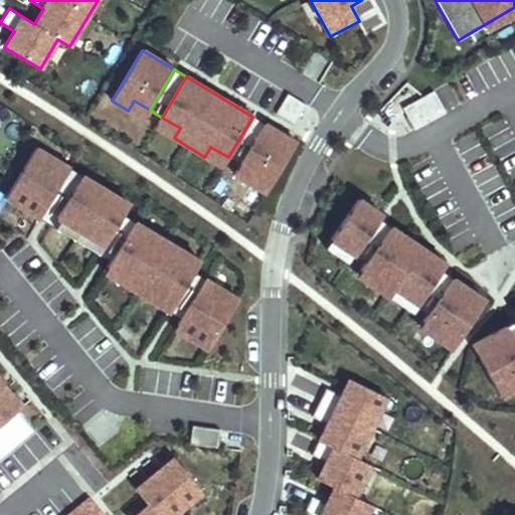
[(422,124),(451,103),(436,82),(406,105),(422,124)]
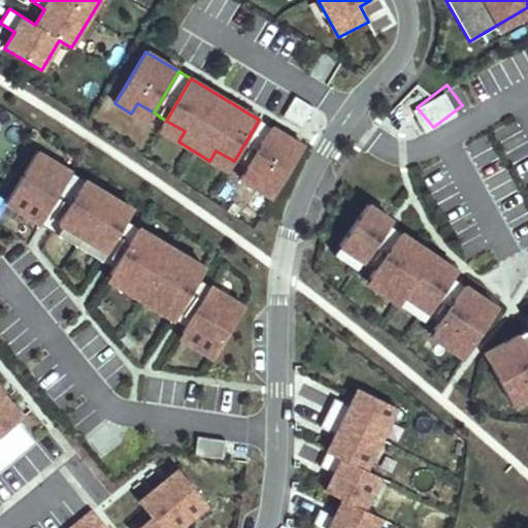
[(302,127),(314,107),(295,96),(283,116),(302,127)]
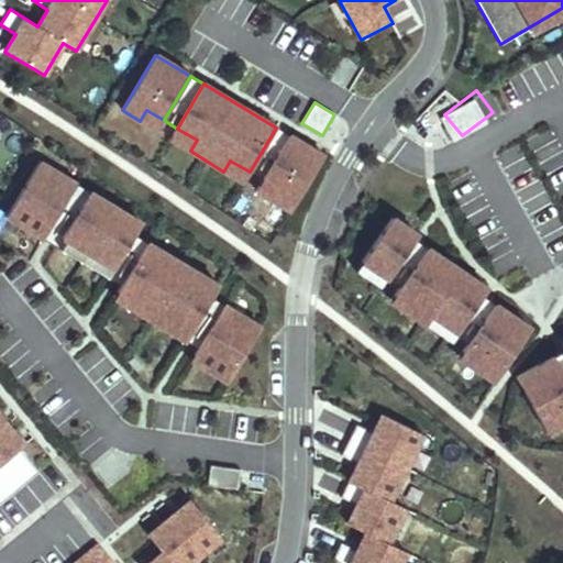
[(164,120),(146,110),(140,121),(157,131),(164,120)]
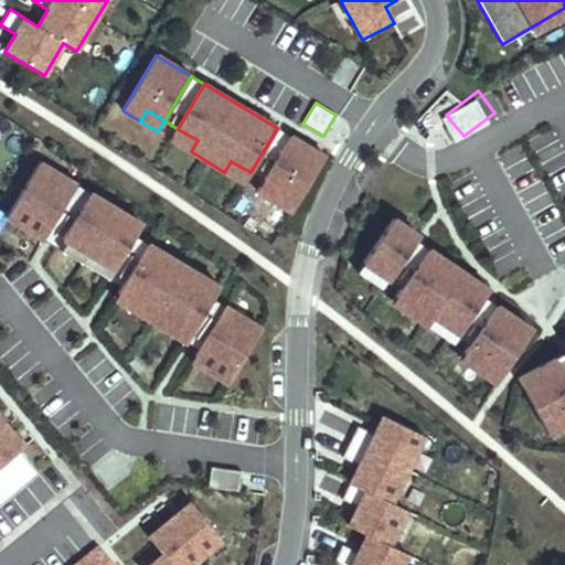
[(264,180),(290,136),(277,128),(251,172),(264,180)]
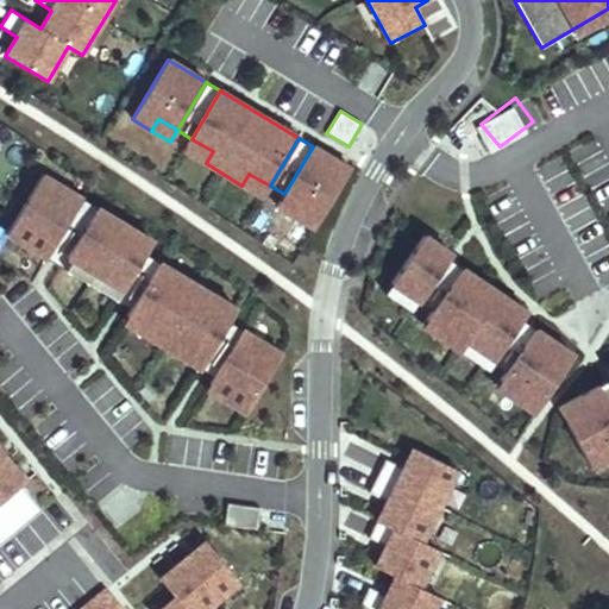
[(206,163),(213,151),(192,139),(184,151),(206,163)]
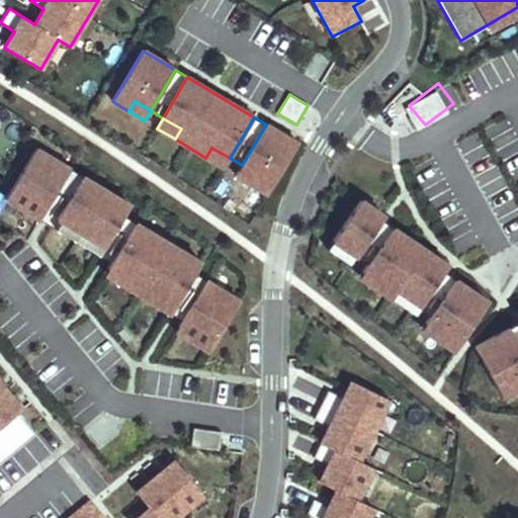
[(267,194),(297,144),(266,124),(242,165),(258,175),(252,185),(267,194)]
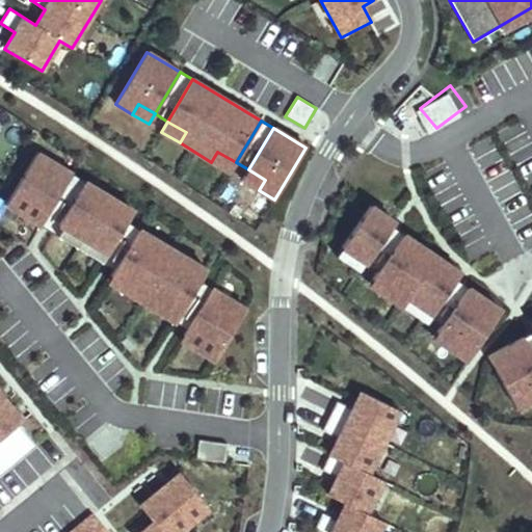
[(230,173),(236,162),(217,152),(211,162),(230,173)]
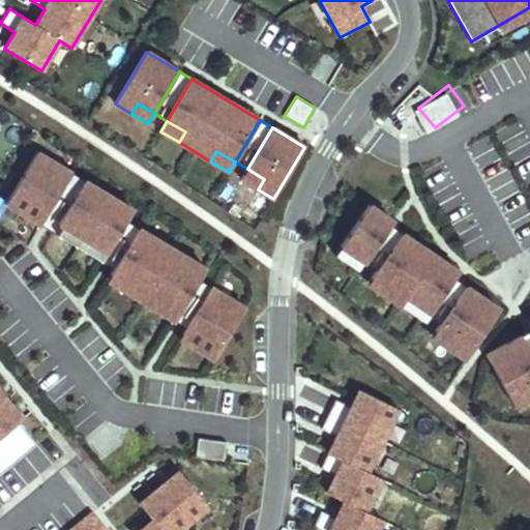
[(71,173),(37,152),(5,204),(22,214),(28,203),(47,214),(71,173)]
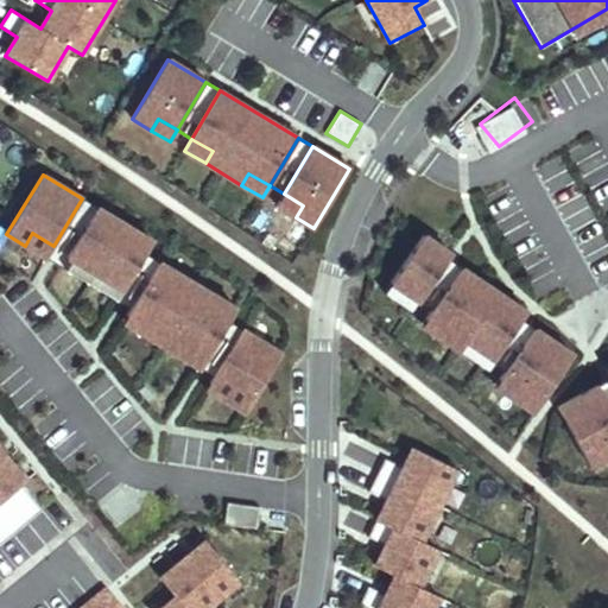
[(296,217),(303,206),(284,194),(277,206),(296,217)]
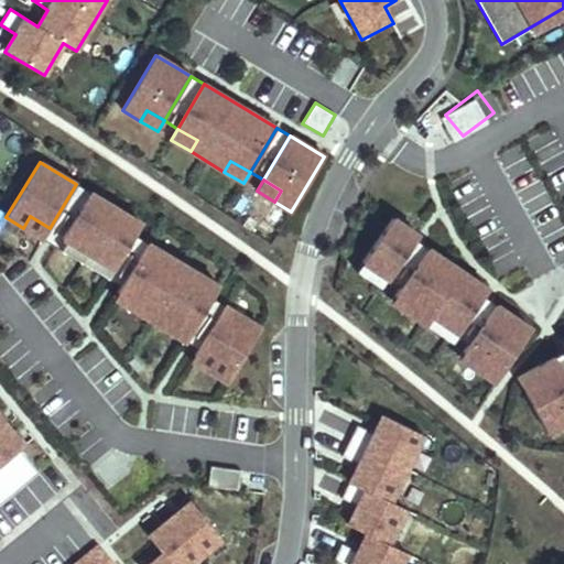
[(120,286),(147,242),(134,236),(114,269),(62,238),(89,193),(76,184),(50,228),(43,239),(120,286)]
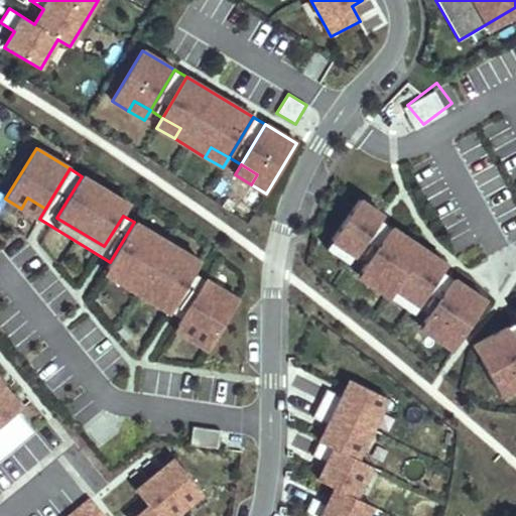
[(82,176),(56,218),(104,246),(123,216),(129,205),(82,176)]
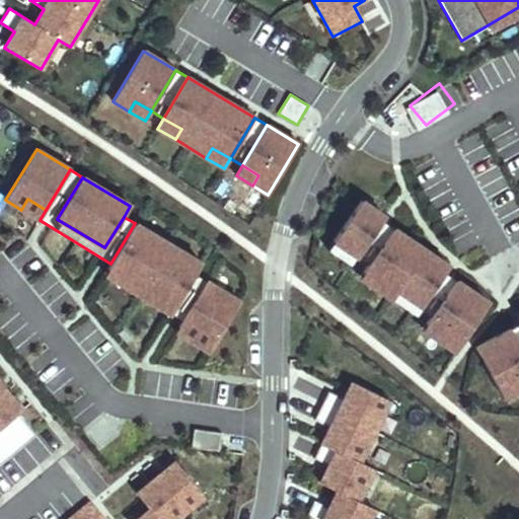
[(46,210),(27,199),(21,210),(40,220),(46,210)]
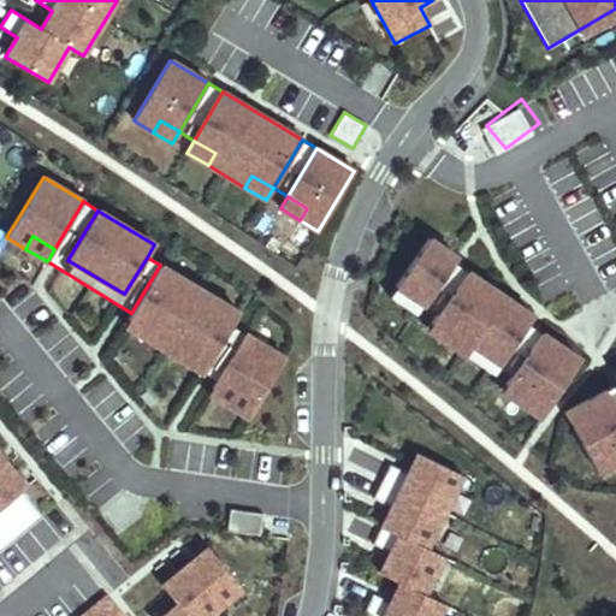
[(424,306),(454,262),(457,258),(428,238),(395,286),(421,304),(424,306)]
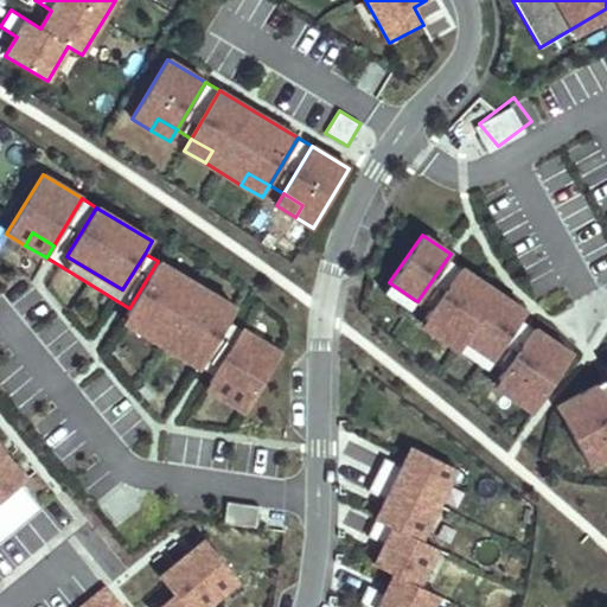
[(430,310),(460,267),(447,259),(417,301),(430,310)]
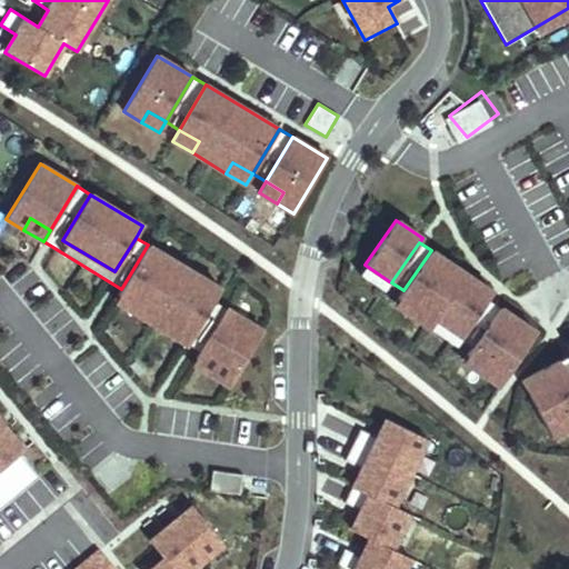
[(193,333),(213,300),(220,289),(148,245),(121,289),(141,300),(135,312),(169,333),(176,322),(193,333)]
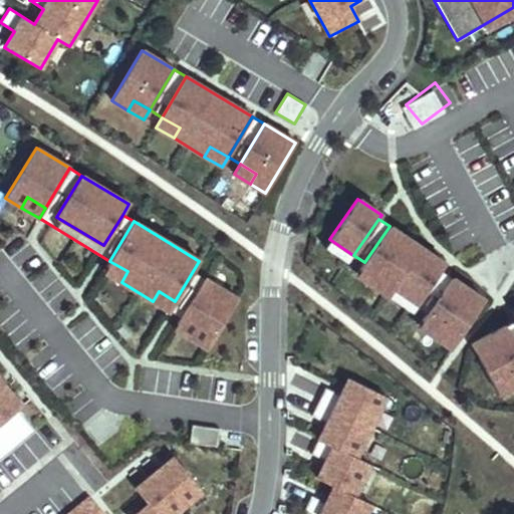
[(418,302),(440,270),(445,263),(390,226),(364,262),(363,264),(380,276),(373,286),(388,297),(396,286),(418,302)]
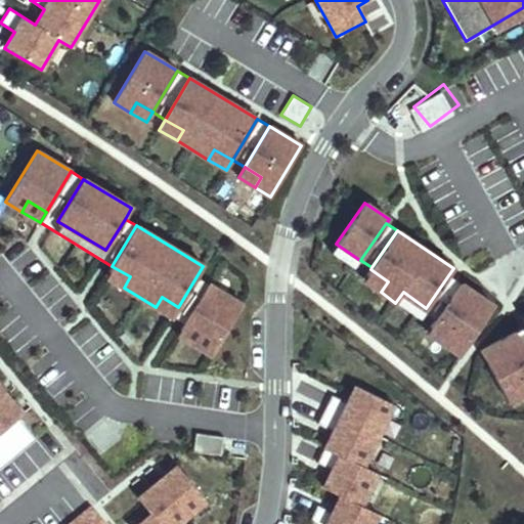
[(358,259),(336,244),(331,252),(352,267),(358,259)]
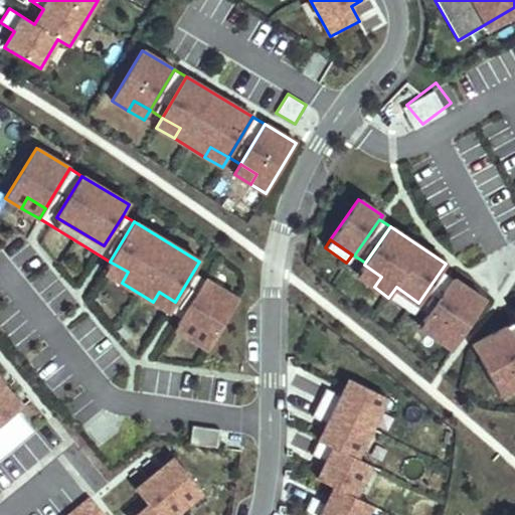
[(122,283),(128,272),(110,262),(104,273),(122,283)]
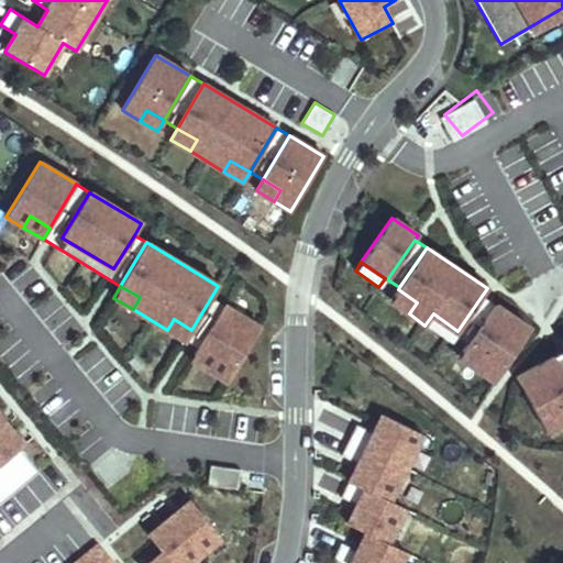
[(409,313),(417,302),(398,289),(390,301),(409,313)]
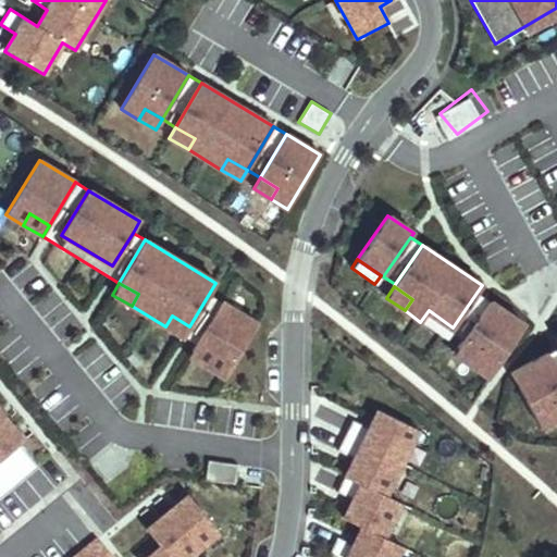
[(465,335),(489,300),(477,293),(453,327),(465,335)]
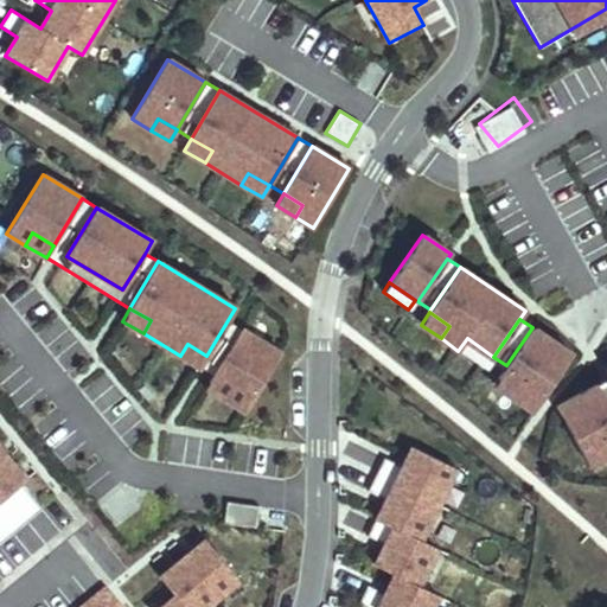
[(213,376),(241,328),(228,320),(206,356),(199,368),(213,376)]
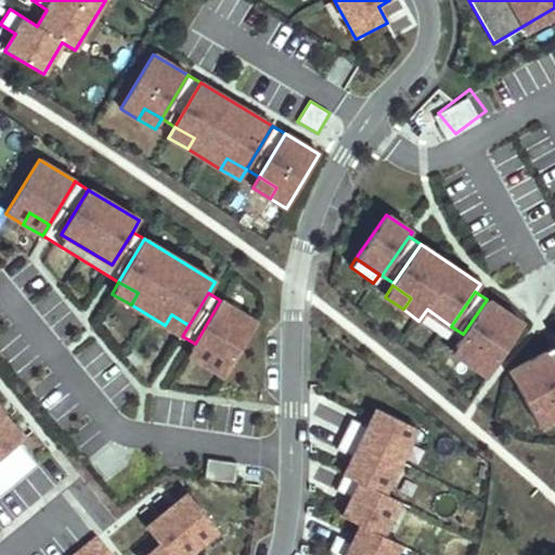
[(487,299),(463,334),(459,340),(477,353),(469,364),(486,376),(523,323),(487,299)]
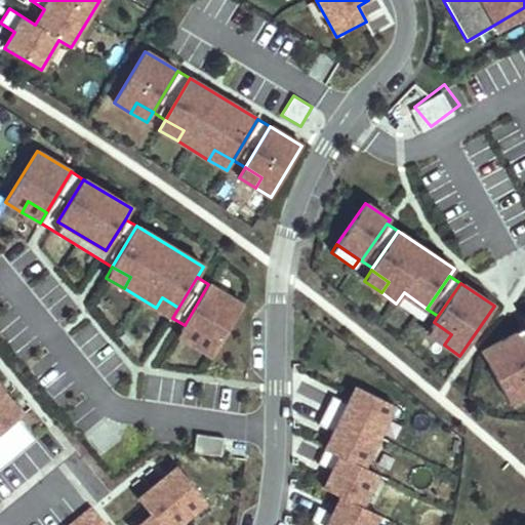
[(212,357),(243,305),(208,284),(185,325),(203,335),(196,347),(212,357)]
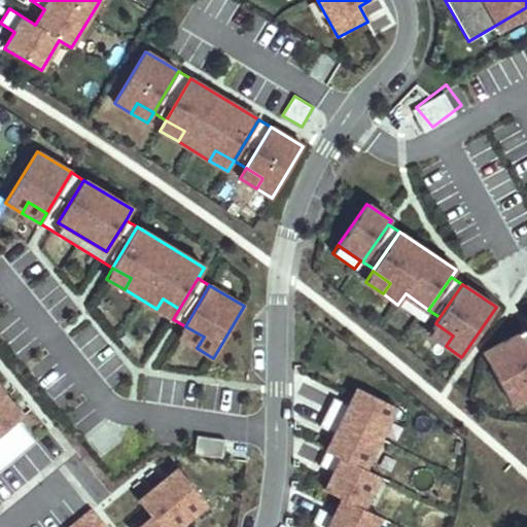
[(421,320),(428,310),(406,293),(397,305),(421,320)]
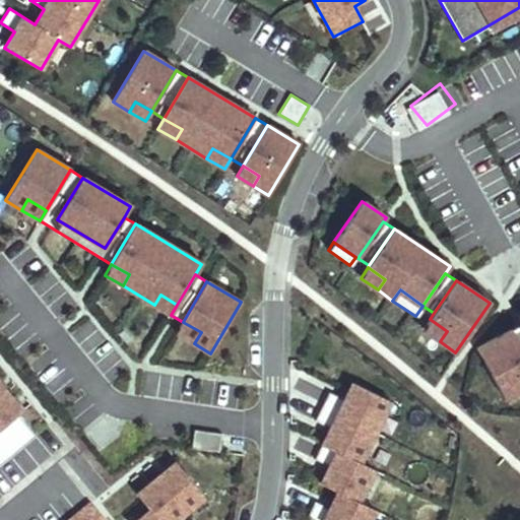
[(171,315),(177,305),(160,295),(154,305),(171,315)]
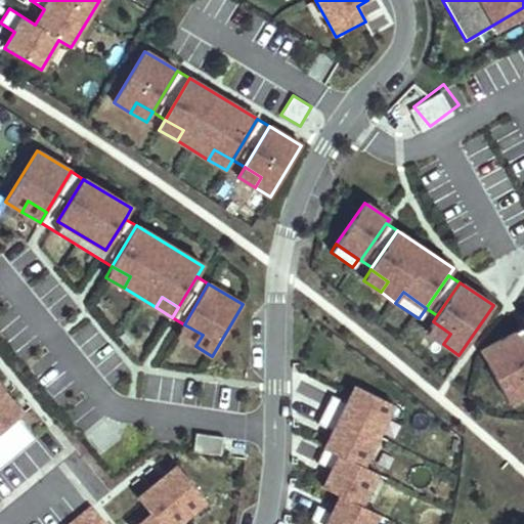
[(450,334),(433,321),(426,333),(443,344),(450,334)]
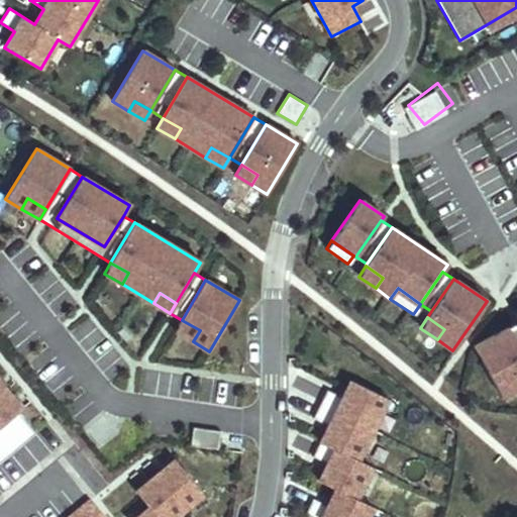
[(193,341),(200,330),(182,320),(175,330),(193,341)]
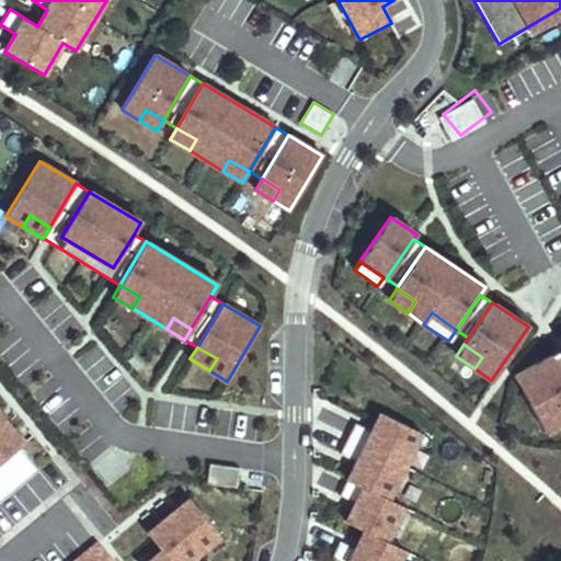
[(560,408),(560,370),(552,355),(514,376),(546,432),(560,423),(560,419),(557,410),(560,408)]
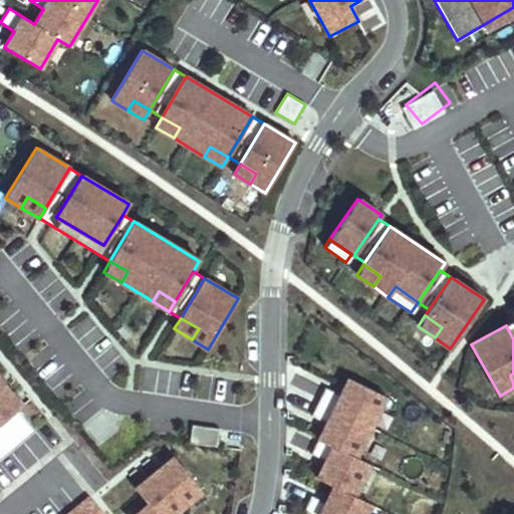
[(365,513),(370,504),(354,496),(369,464),(355,458),(386,397),(348,378),(340,395),(325,388),(311,416),(326,423),(311,454),(325,461),(316,478),(333,486),(325,503),(311,496),(304,510),(310,513),(365,513)]
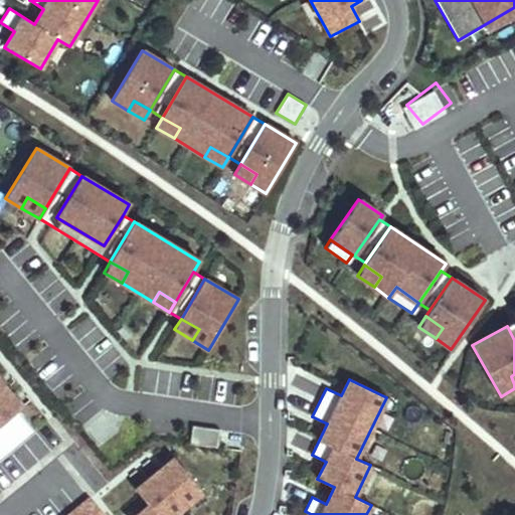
[(22,407),(0,380),(0,461),(35,433),(18,410),(22,407)]
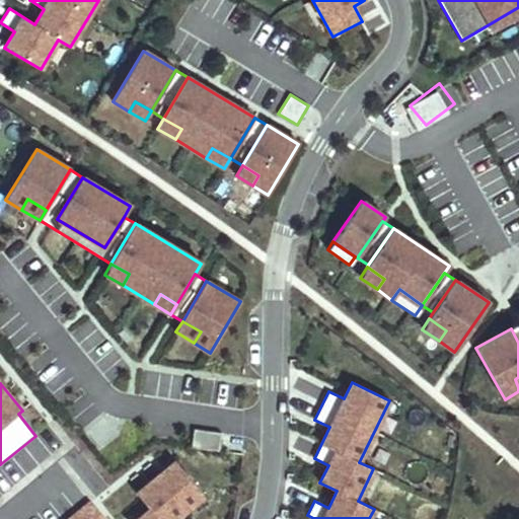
[(219,452),(222,434),(194,430),(192,448),(219,452)]
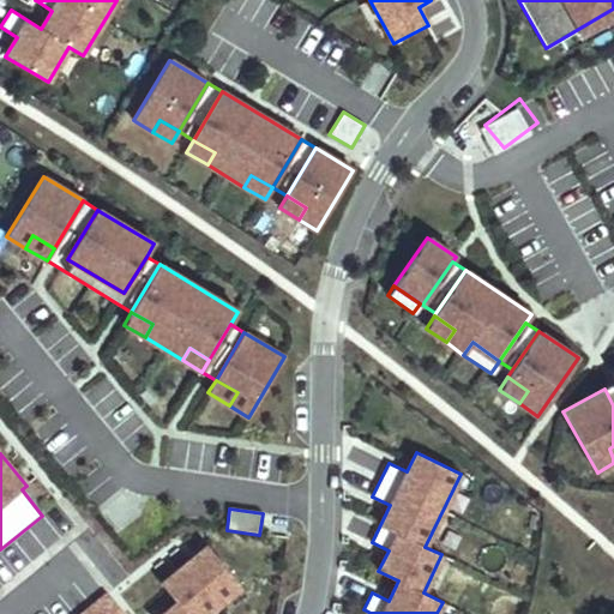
[(208,613),(241,587),(206,546),(161,583),(176,602),(162,613),(208,613)]
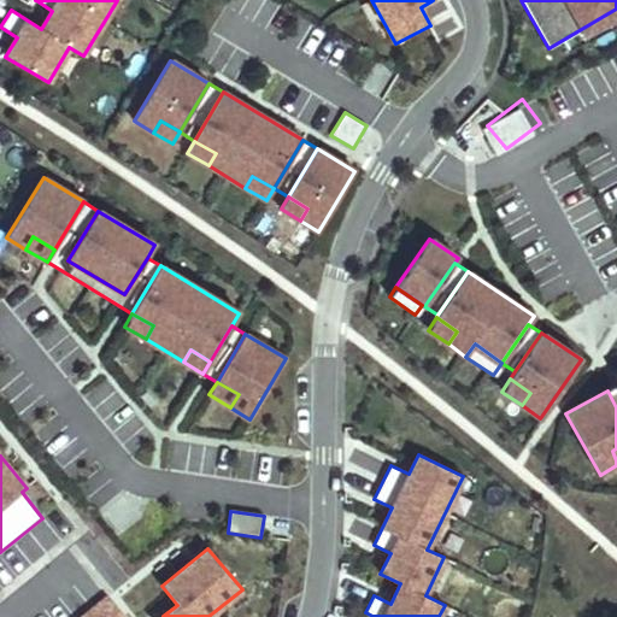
[(124,616),(107,597),(83,616),(124,616)]
